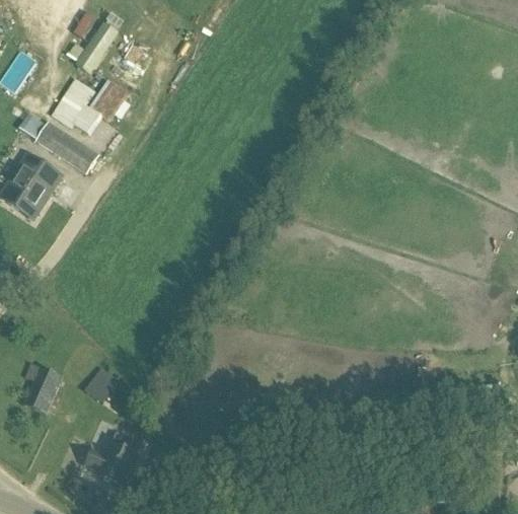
[(91,27),(98,6),(88,3),(81,24),(91,27)]
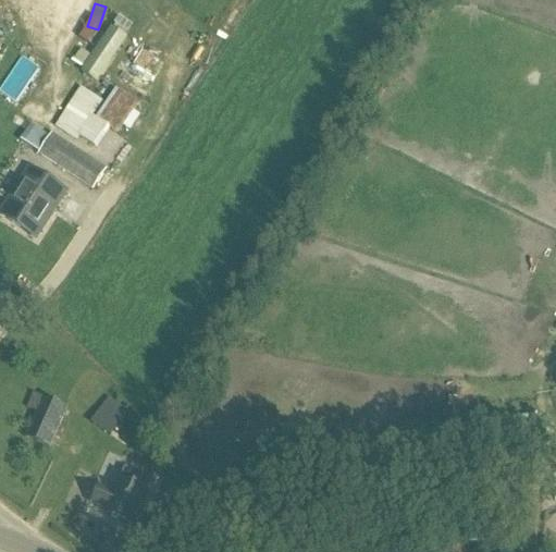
[(86,60),(102,71),(134,25),(118,14),(86,60)]
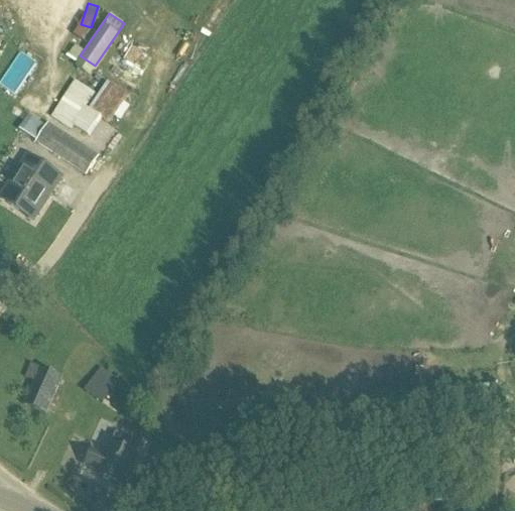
[(77,77),(52,114),(71,127),(73,123),(91,134),(104,115),(87,103),(95,90),(77,77)]
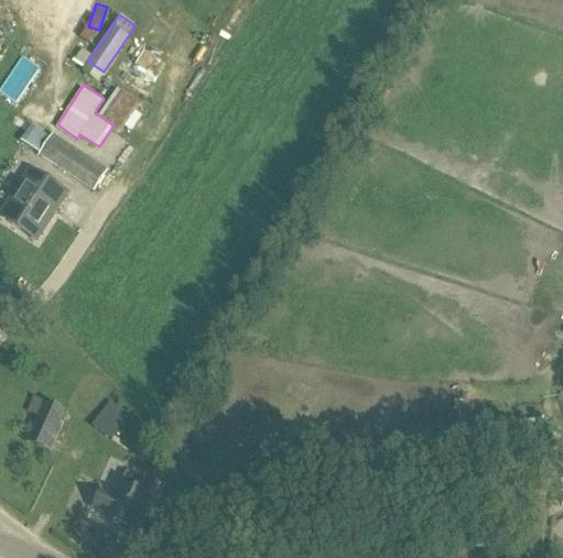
[(53,132),(41,150),(55,159),(97,186),(108,170),(67,141),(53,132)]
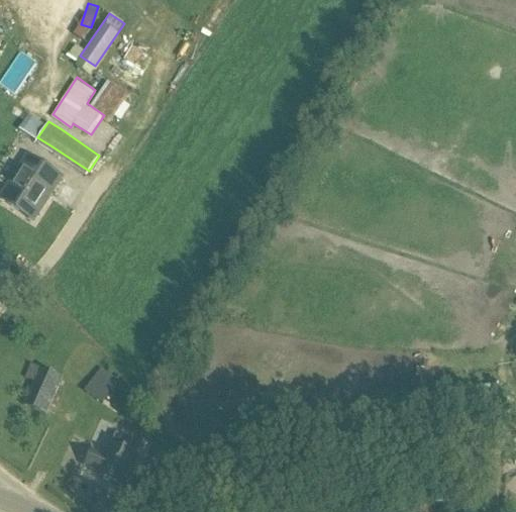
[(63,174),(28,151),(0,195),(34,217),(63,174)]
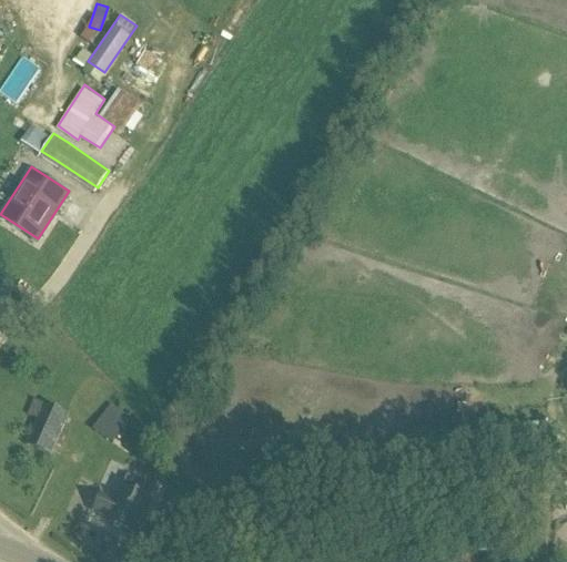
[(51,452),(69,412),(34,396),(28,411),(37,415),(24,440),(51,452)]
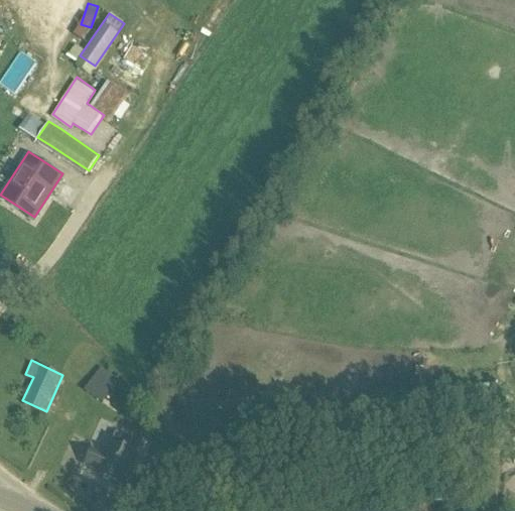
[(86,387),(103,399),(120,377),(100,366),(86,387)]
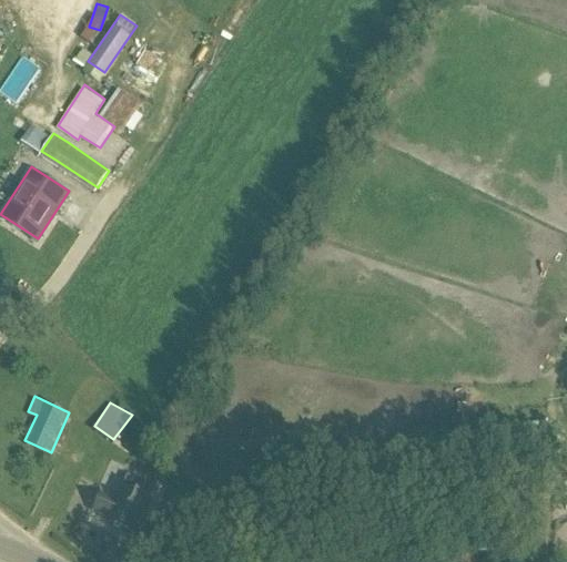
[(103,491),(103,492),(102,491),(92,511),(137,532),(152,498),(150,497),(154,486),(141,479),(141,480),(129,474),(124,484),(118,498),(103,491)]
